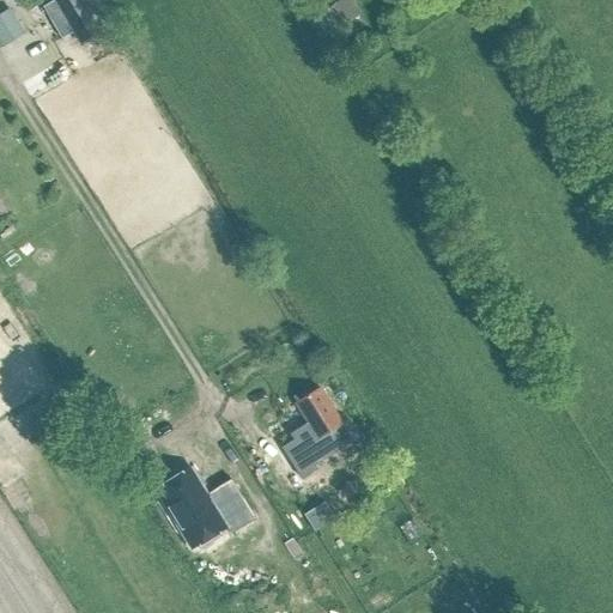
[(55,0),(43,7),(61,40),(74,32),(82,46),(103,32),(84,0),(55,0)]
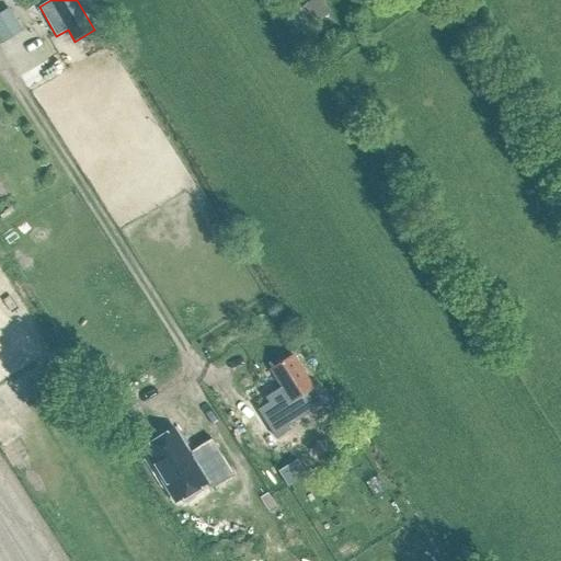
[(309,0),(298,8),(299,10),(288,18),(298,32),(309,24),(310,25),(328,13),(318,0),(309,0)]
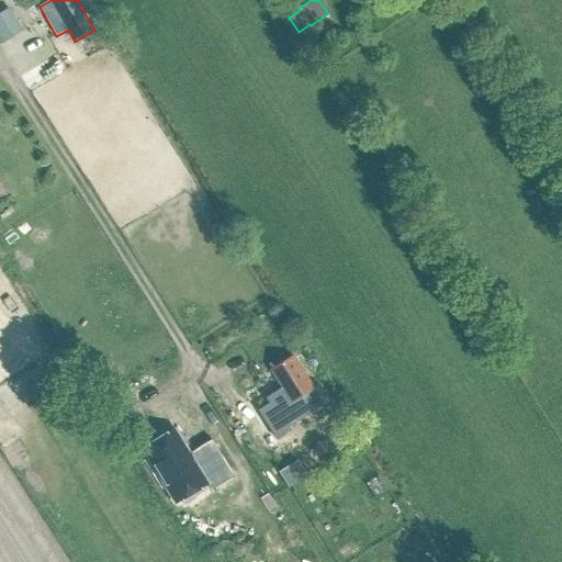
[(7,11),(0,14),(0,38),(3,45),(20,35),(7,11)]
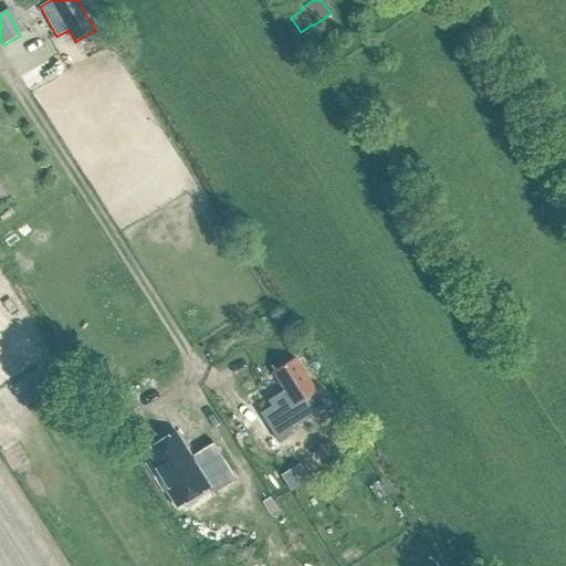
[(271,406),(260,413),(278,441),(292,432),(290,429),(329,404),(320,388),(315,391),(315,390),(295,358),(273,373),(284,390),(287,396),(271,406)]
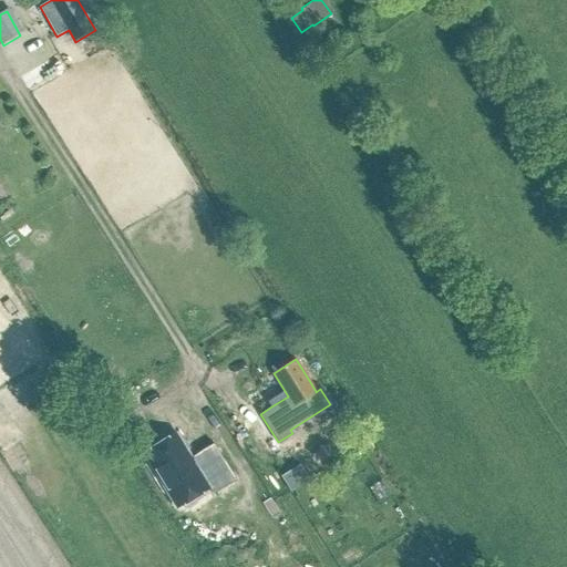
[(210,443),(188,457),(174,434),(173,434),(154,446),(142,454),(168,496),(199,476),(210,495),(234,481),(210,443)]
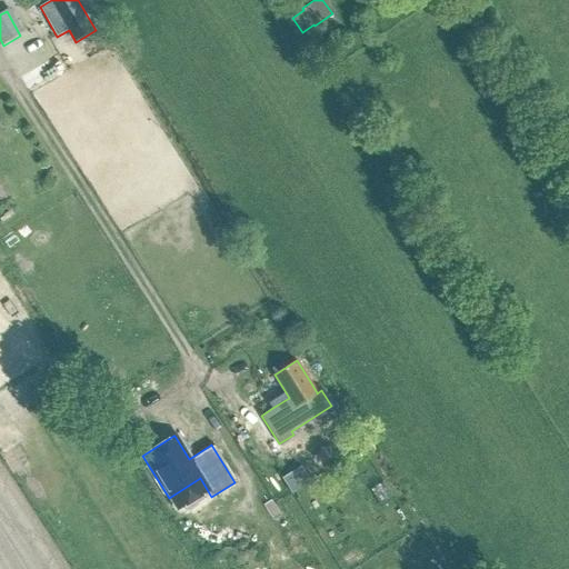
[(300,467),(281,478),(291,492),(309,481),(300,467)]
